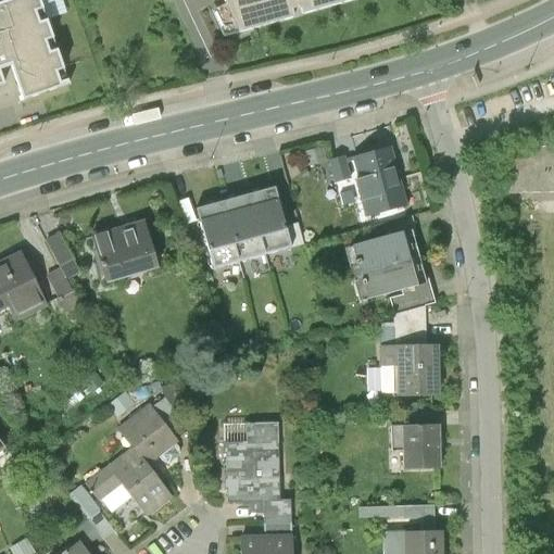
[(0,82),(3,82),(0,71),(0,65),(16,60),(28,95),(60,84),(54,68),(63,66),(58,52),(51,54),(46,39),(54,36),(49,20),(39,24),(34,10),(43,7),(40,0),(7,0),(0,2),(0,82)]
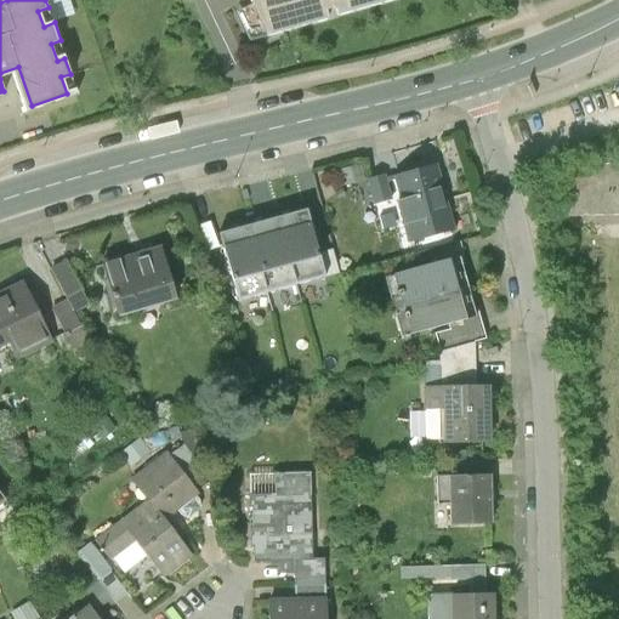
[(253,0),(254,3),(270,35),(276,33),(330,18),(328,10),(338,6),(340,16),(395,0),(253,0)]
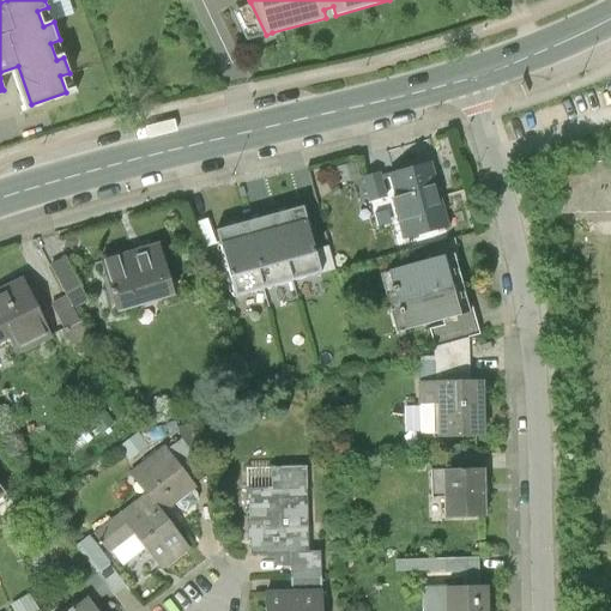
[(248,40),(266,35),(250,2),(235,11),(248,40)]
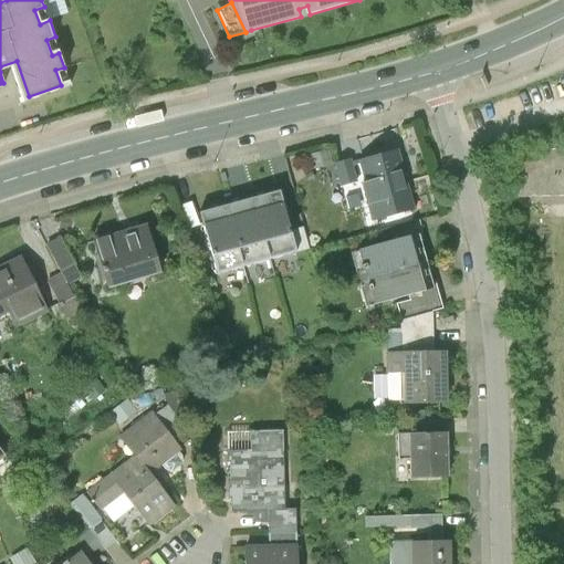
[(563,145),(513,147),(514,194),(563,191),(563,145)]
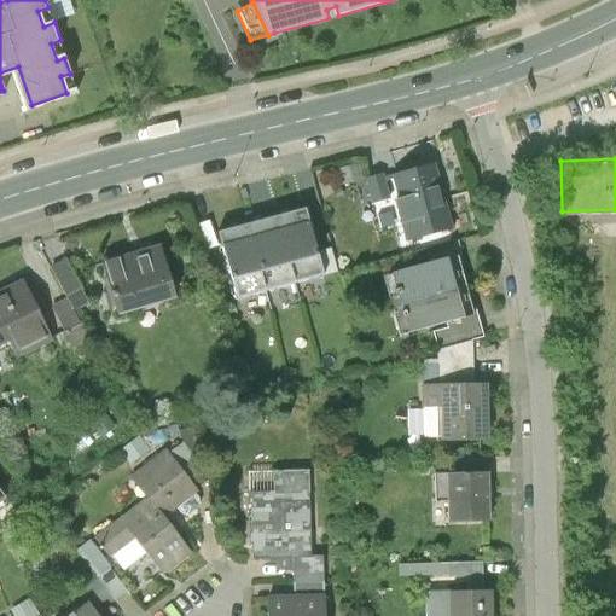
[(435,164),(396,174),(404,198),(399,199),(405,221),(408,220),(413,237),(452,227),(435,164)]
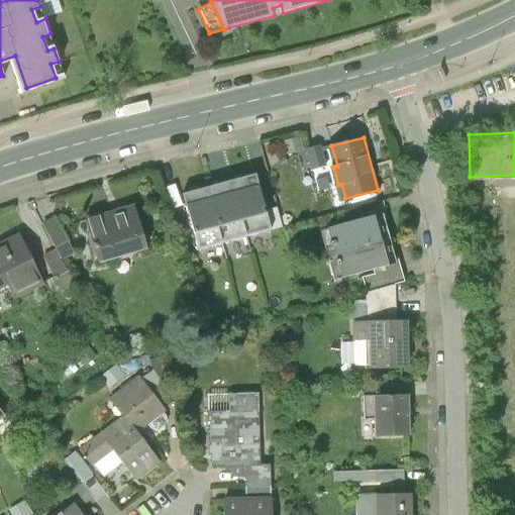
[(256,173),(232,180),(247,236),(272,229),(256,173)]
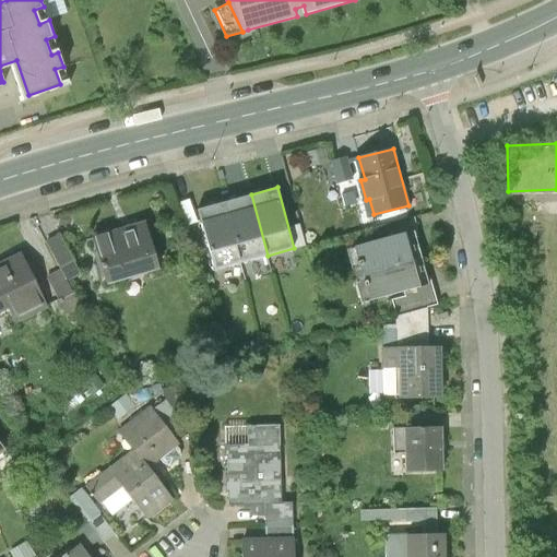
[(251,194),(225,201),(241,262),(268,256),(251,194)]
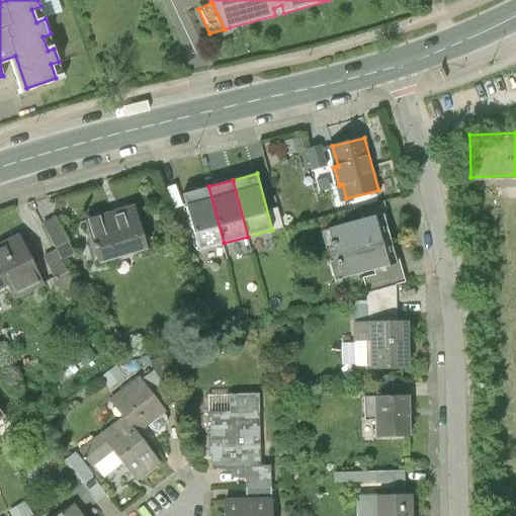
[(208,186),(184,193),(199,250),(224,243),(208,186)]
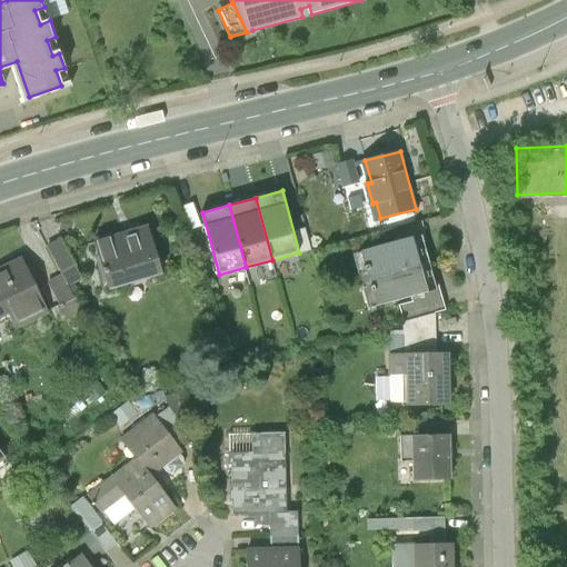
[(150,230),(113,240),(112,235),(95,240),(109,287),(162,271),(150,230)]
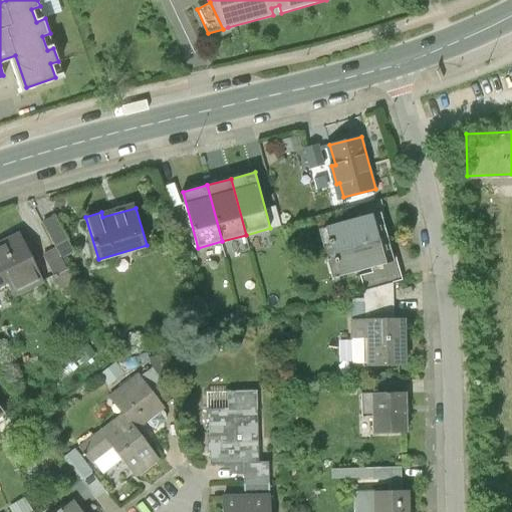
[(56,273),(70,266),(64,254),(75,250),(58,212),(45,217),(57,245),(46,250),(56,273)]
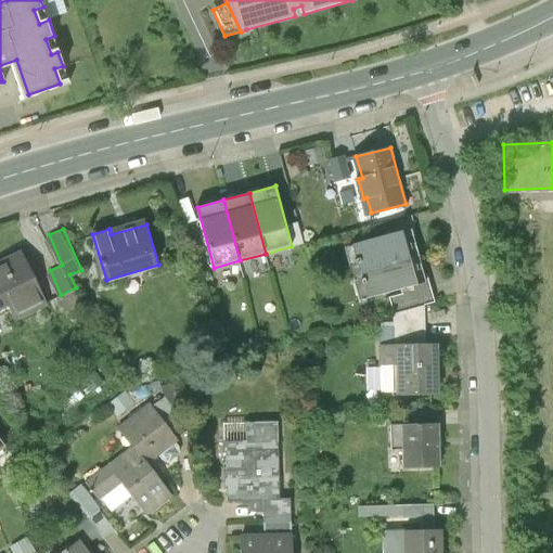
[(412,229),(354,244),(360,271),(420,255),(412,229)]
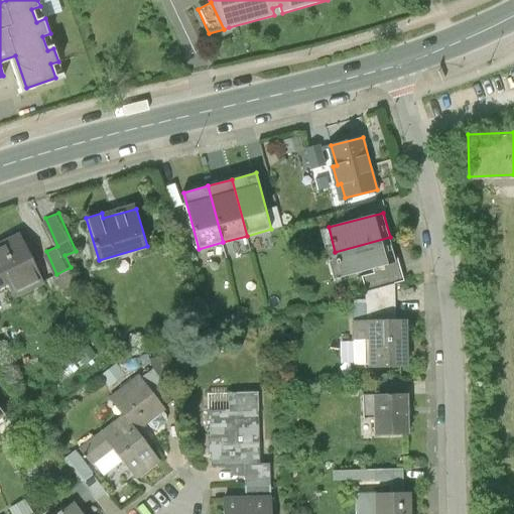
[(0,309),(46,288),(19,231),(0,239),(0,309)]
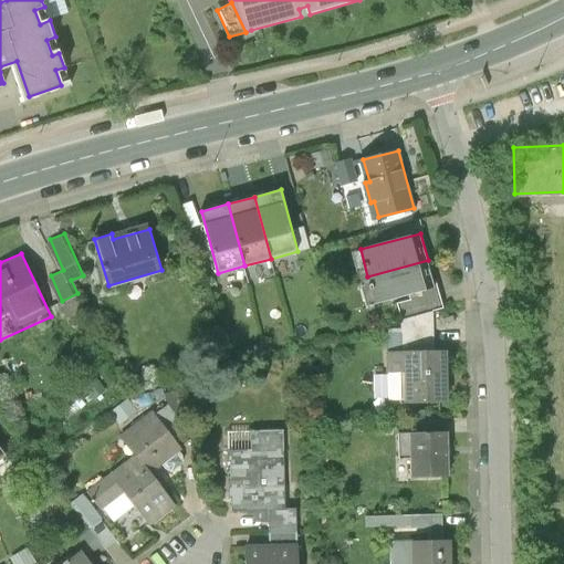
[(428,260),(367,277),(375,303),(393,299),(409,294),(435,288),(432,280),(428,260)]
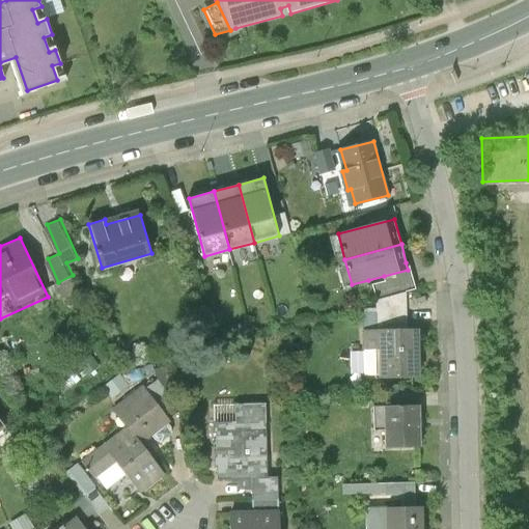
[(408,270),(384,276),(385,280),(372,283),(377,300),(378,299),(406,291),(417,288),(410,261),(406,262),(408,270)]
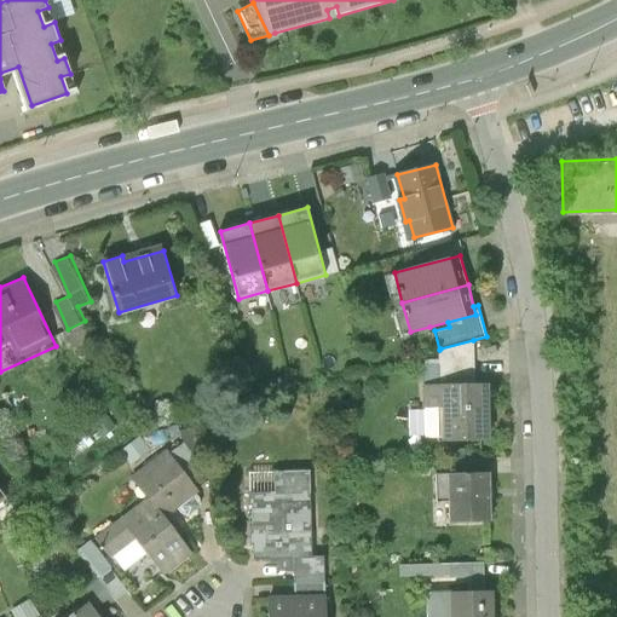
[(473,340),(440,349),(440,385),(467,385),(467,361),(474,361),(473,340)]
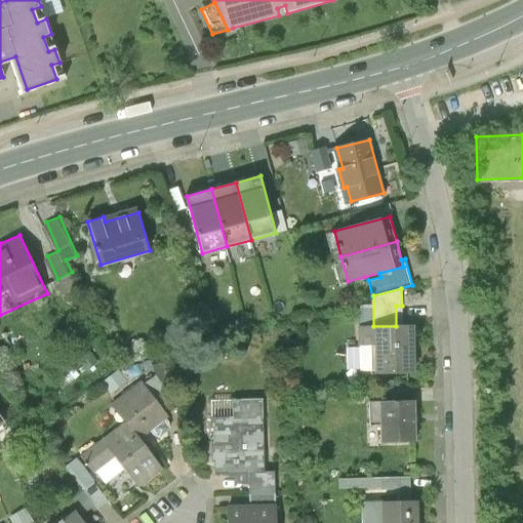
[(373,326),(361,326),(361,346),(377,345),(378,373),(413,372),(412,325),(396,326),(373,326)]
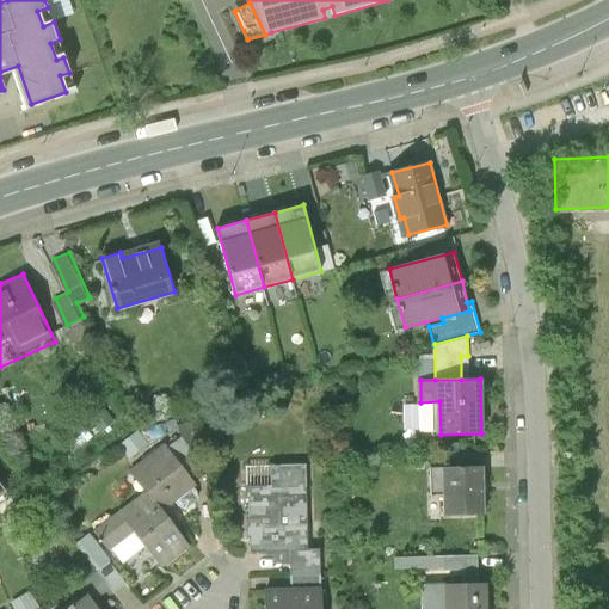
[(147,494),(97,531),(114,554),(136,537),(164,573),(189,554),(162,518),(201,490),(167,446),(130,473),(147,494)]
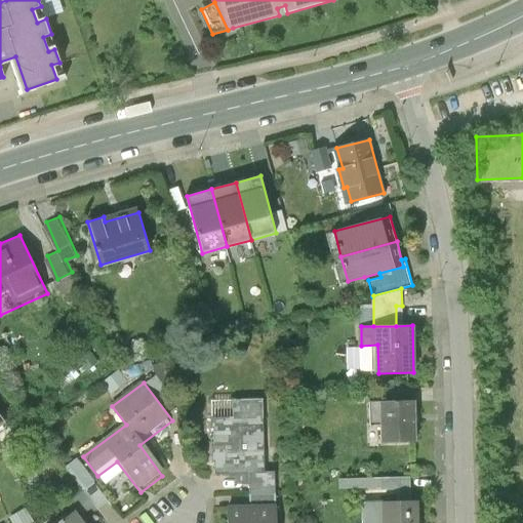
[(410,388),(373,389),(374,402),(410,401),(410,388)]
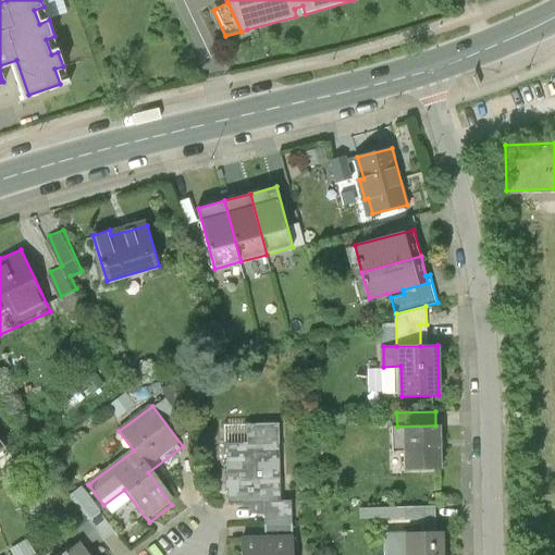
[(285,505),(282,426),(226,428),(230,507),(267,506),(285,505)]
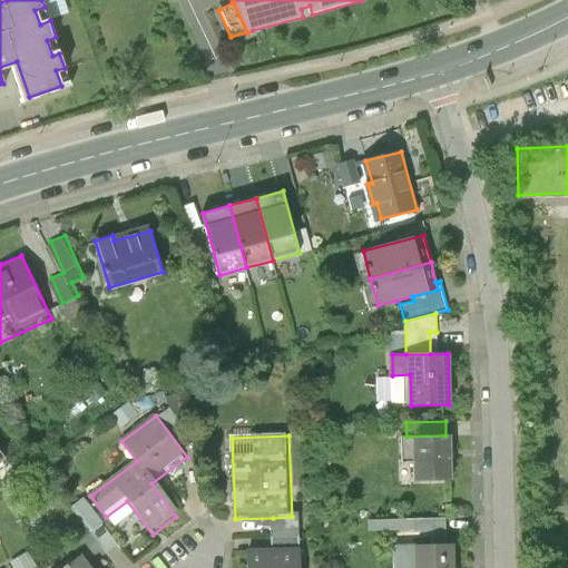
[(407,437),(402,437),(402,462),(414,461),(414,480),(451,479),(450,436),(446,436),(407,437)]
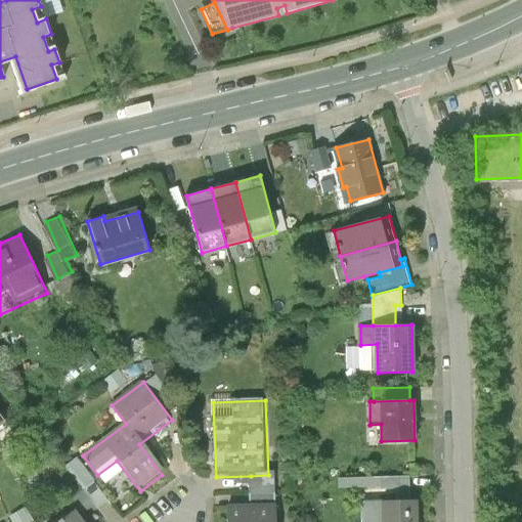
[(0,416),(0,436),(10,429),(0,416)]
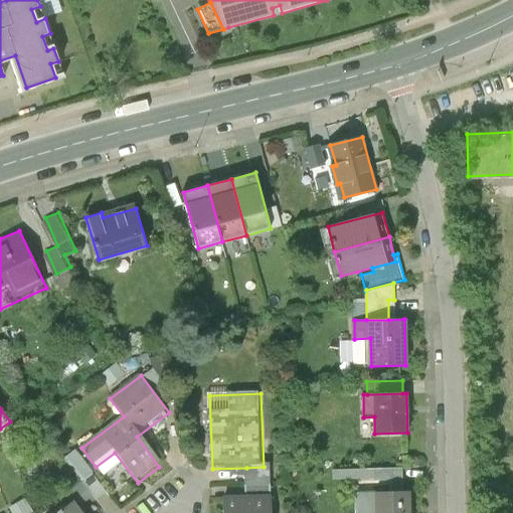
[(79,446),(69,453),(92,483),(96,480),(92,475),(98,471),(79,446)]
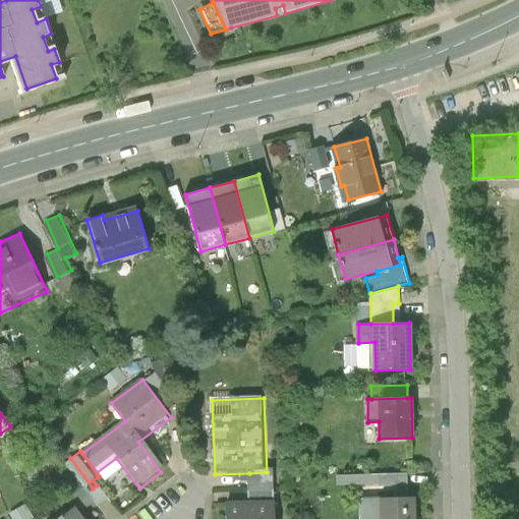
[(417,518),(417,485),(411,485),(411,467),(382,468),(382,491),(371,491),(372,503),(362,503),(362,518),(417,518)]
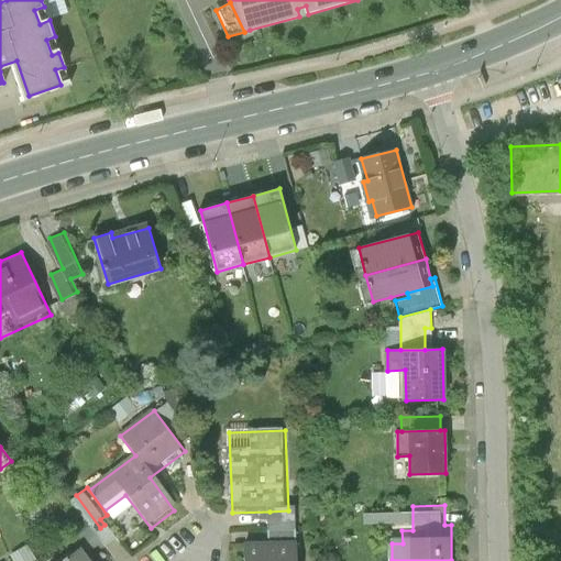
[(270,512),(271,547),(300,546),(299,509),(288,510),(270,512)]
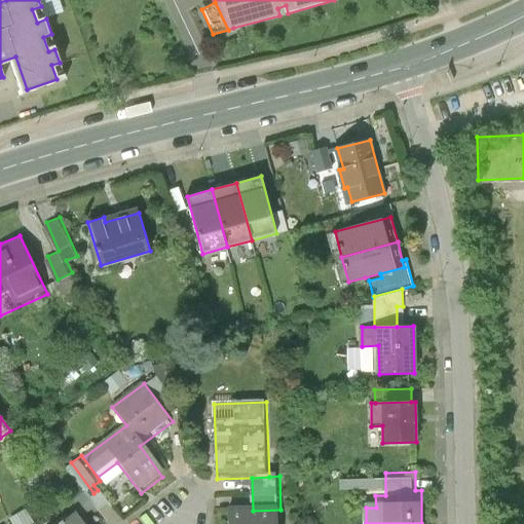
[(253,511),(230,512),(229,523),(281,523),(281,510),(253,511)]
